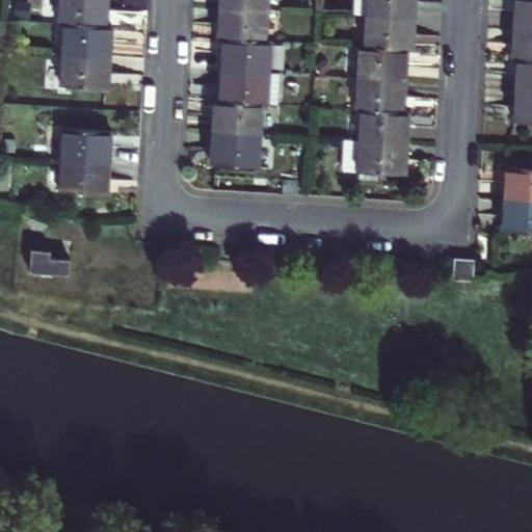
[(63,24),(105,25),(107,0),(59,0),(58,23),(63,24)]
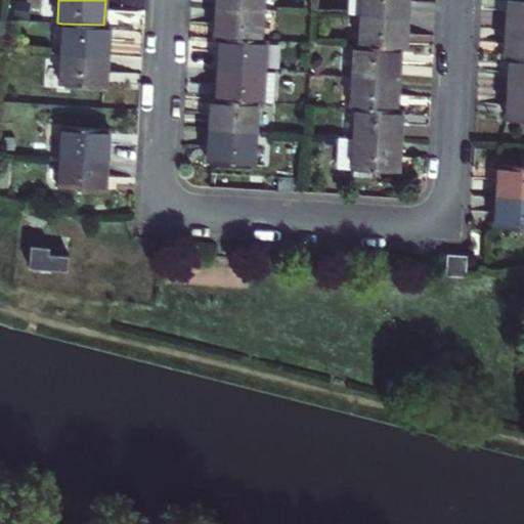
[(213,0),(213,6),(260,8),(260,0),(213,0)]
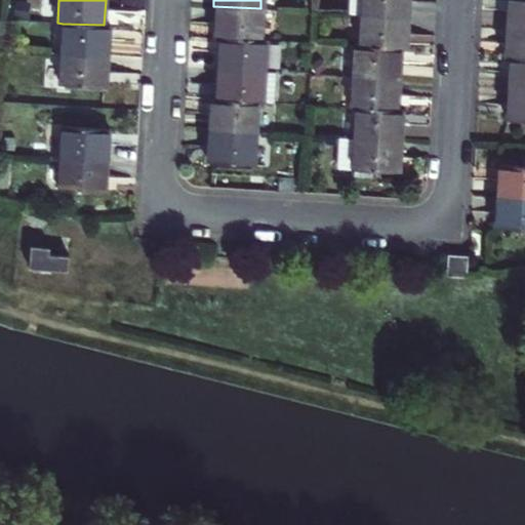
[(359,0),(359,14),(404,16),(404,0),(359,0)]
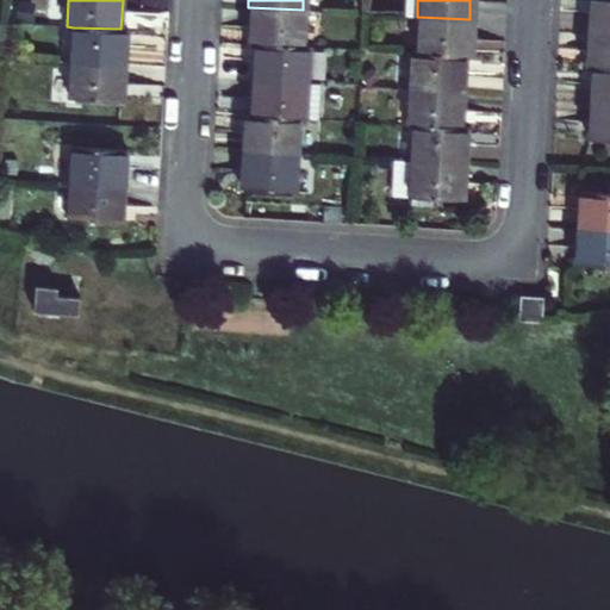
[(609,0),(589,0),(587,30),(609,30),(609,0)]
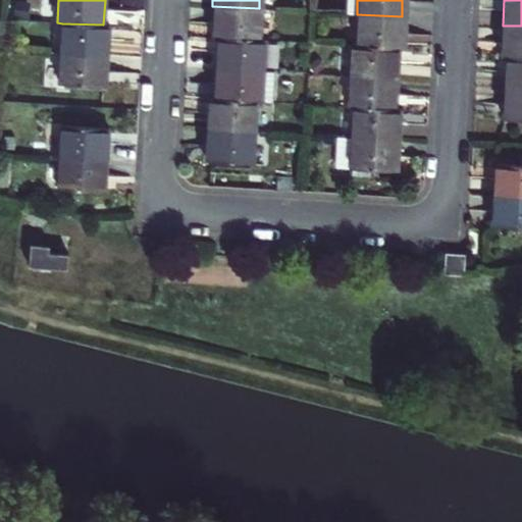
[(216,37),(257,40),(259,8),(212,6),(210,37),(216,37)]
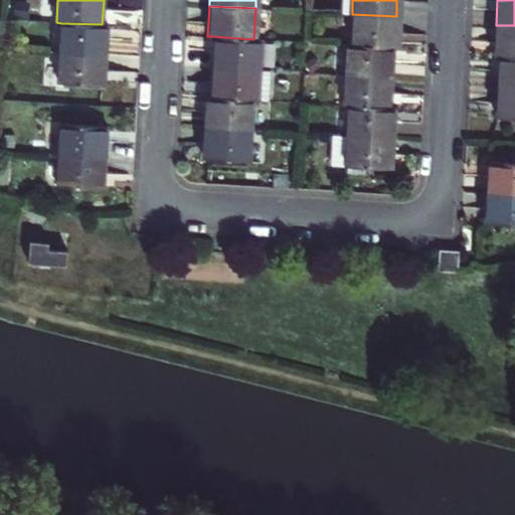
[(350,44),(390,47),(394,47),(396,16),(352,14),(350,44)]
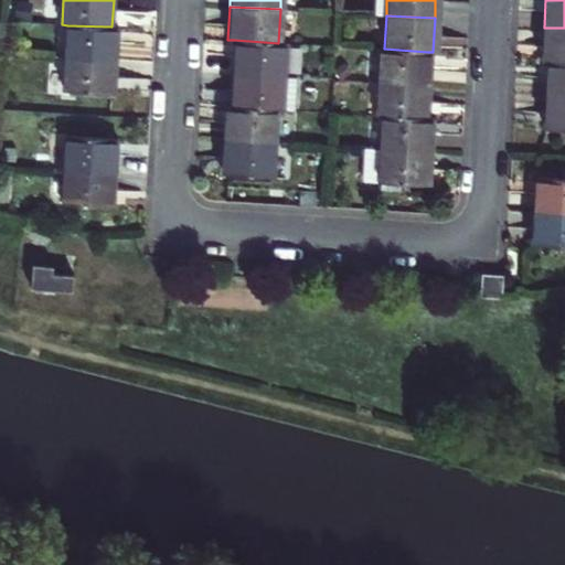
[(117,28),(112,27),(67,25),(65,59),(115,61),(117,28)]
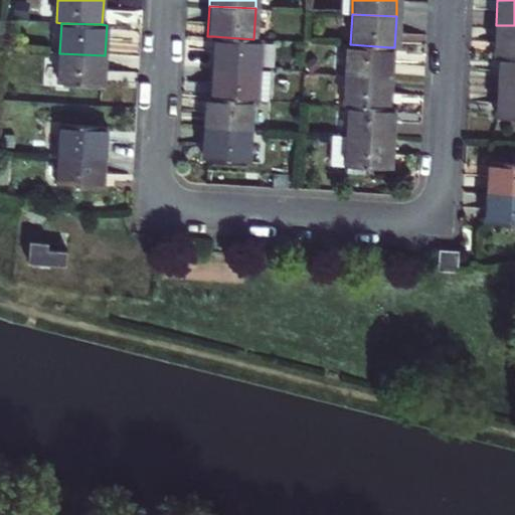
[(514,55),(514,25),(496,25),(494,55),(499,55),(514,55)]
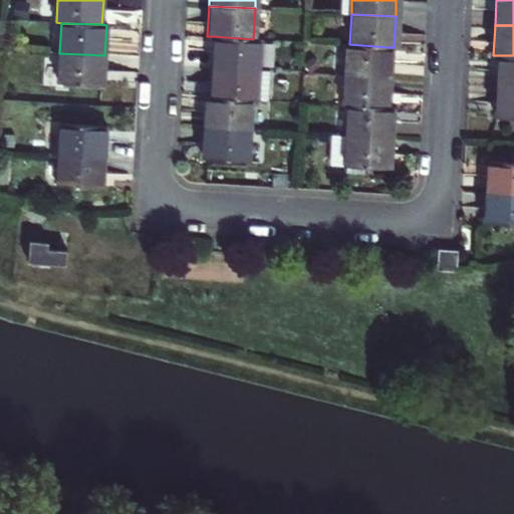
[(213,36),(211,66),(257,69),(258,39),(253,39),(213,36)]
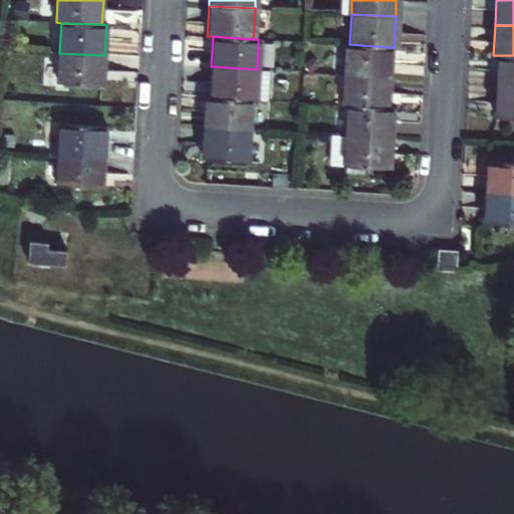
[(388,77),(390,47),(349,44),(343,44),(341,74),(388,77)]
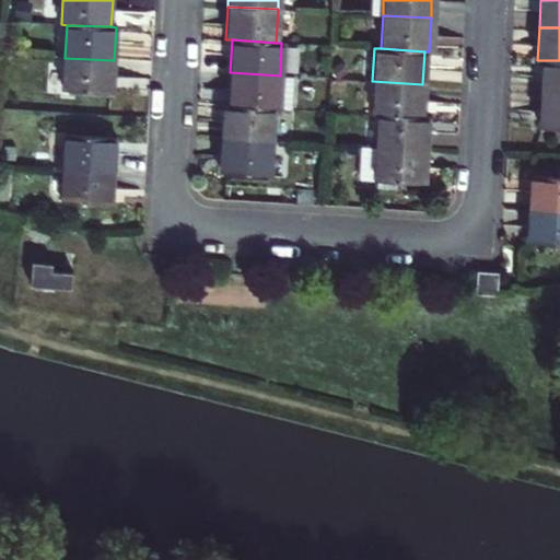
[(114,60),(65,58),(63,90),(113,92),(114,60)]
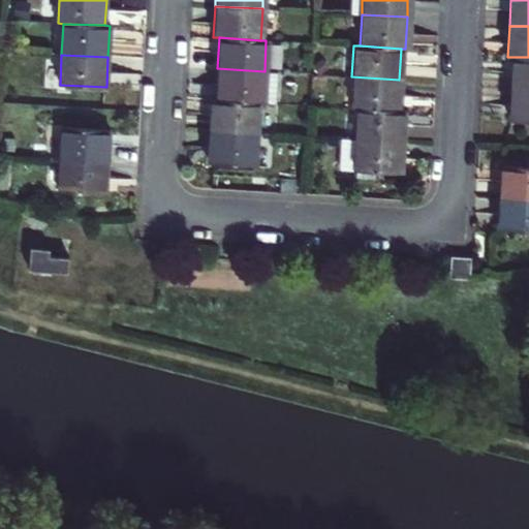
[(528,57),(512,57),(510,88),(528,89),(528,57)]
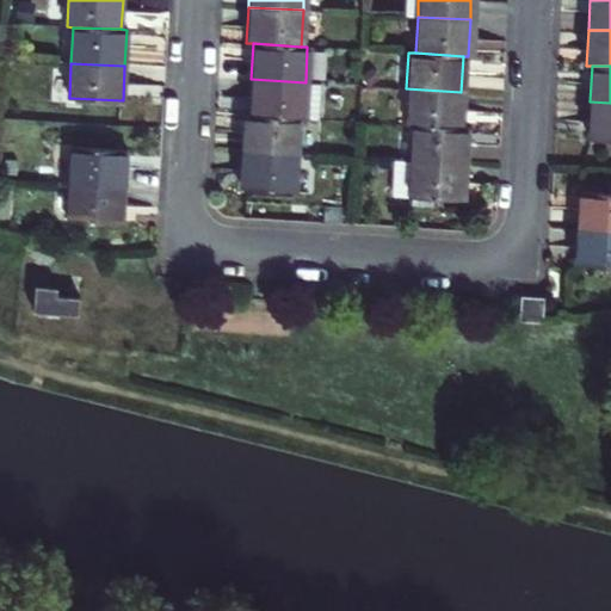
[(248,115),(297,118),(303,118),(306,82),(251,79),(248,115)]
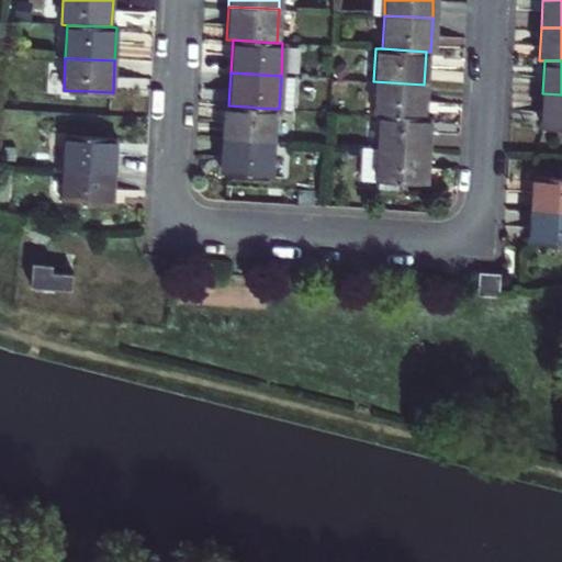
[(292,109),(294,77),(281,76),(279,109),(292,109)]
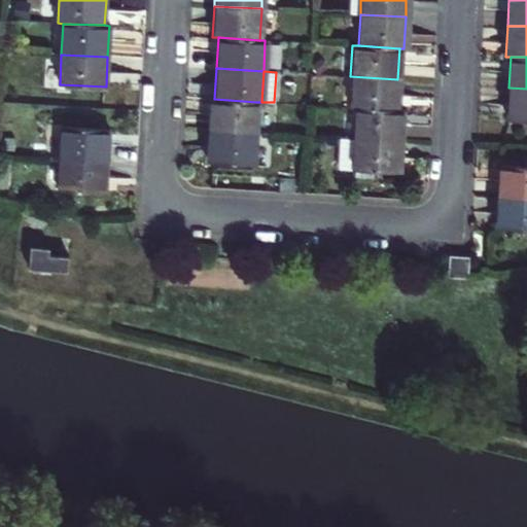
[(355,107),(395,109),(397,79),(350,76),(349,107),(355,107)]
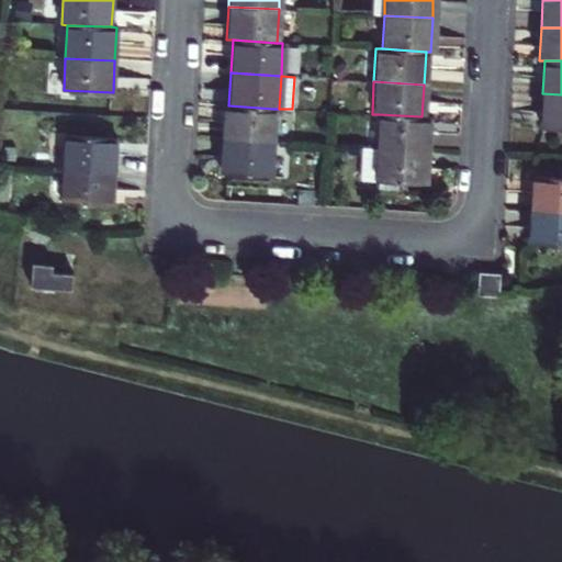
[(561,94),(542,93),(540,126),(561,127),(561,94)]
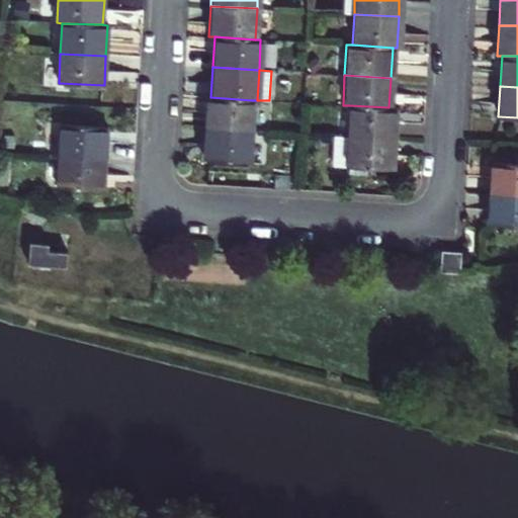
[(205,97),(203,127),(250,131),(252,100),(210,97),(205,97)]
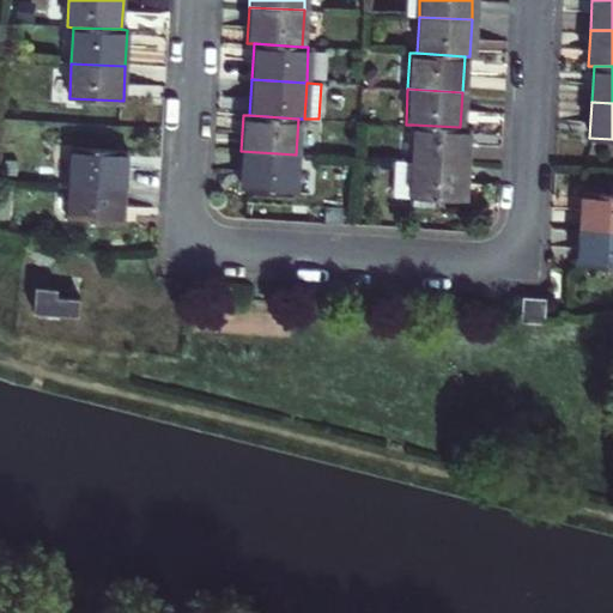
[(413,125),(411,161),(463,164),(466,128),(460,127),(413,125)]
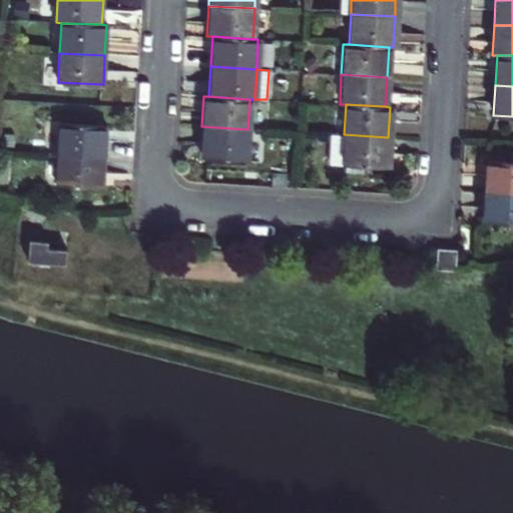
[(104,126),(60,124),(59,155),(102,156),(104,126)]
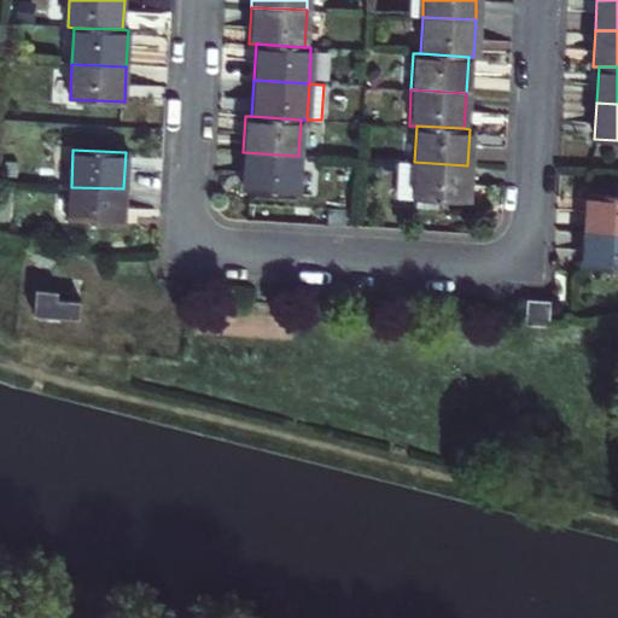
[(296,192),(298,156),(243,152),(240,188),(296,192)]
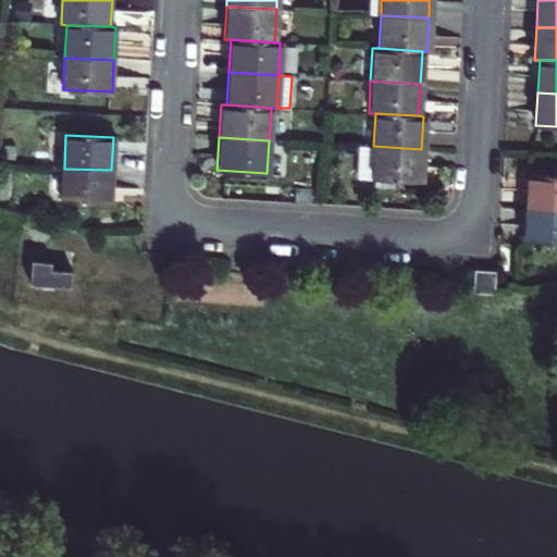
[(371,178),(373,146),(359,145),(358,177),(371,178)]
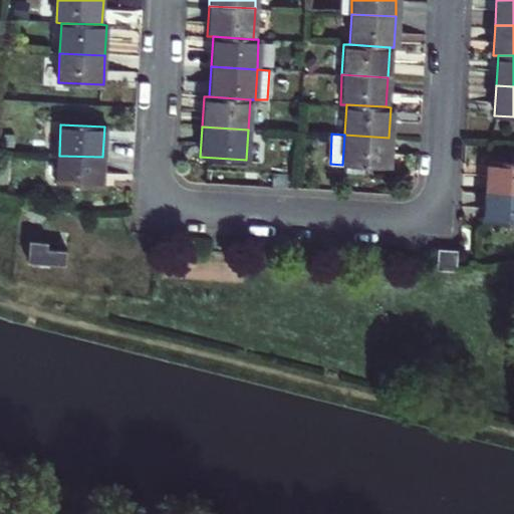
[(344,135),(342,165),(388,168),(389,138),(344,135)]
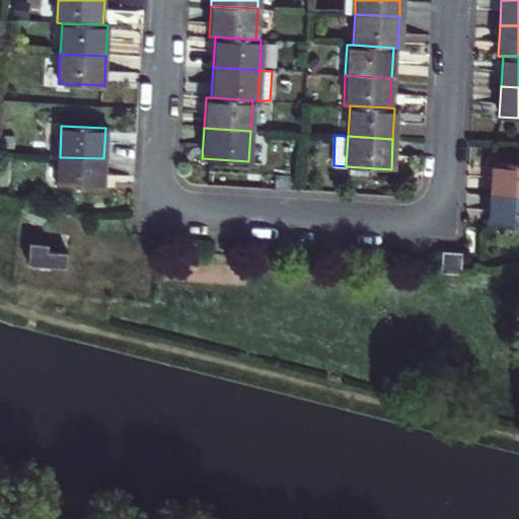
[(102,190),(103,158),(60,157),(58,187),(102,190)]
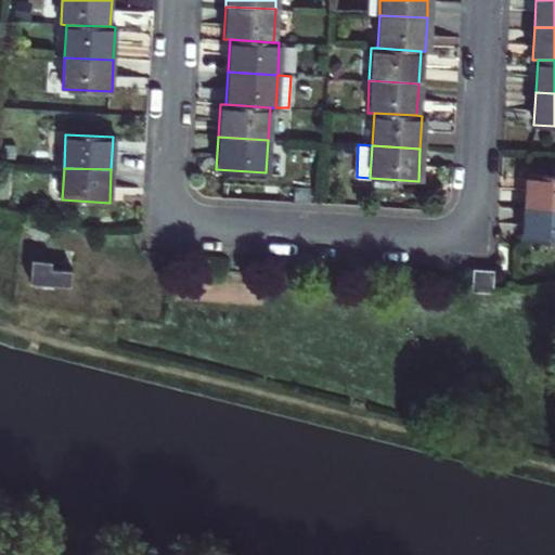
[(554,173),(526,172),(524,206),(554,207),(554,173)]
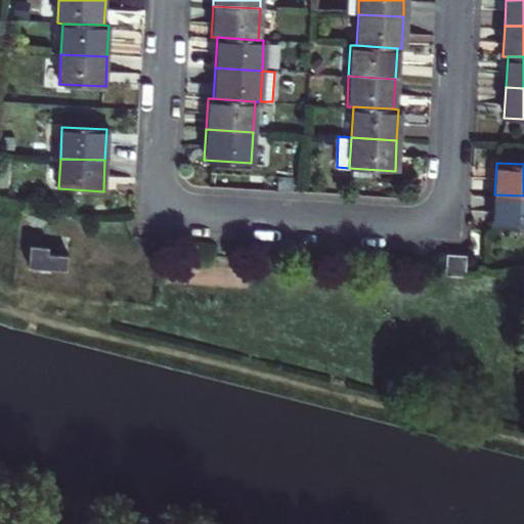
[(523,227),(523,195),(494,194),(492,226),(523,227)]
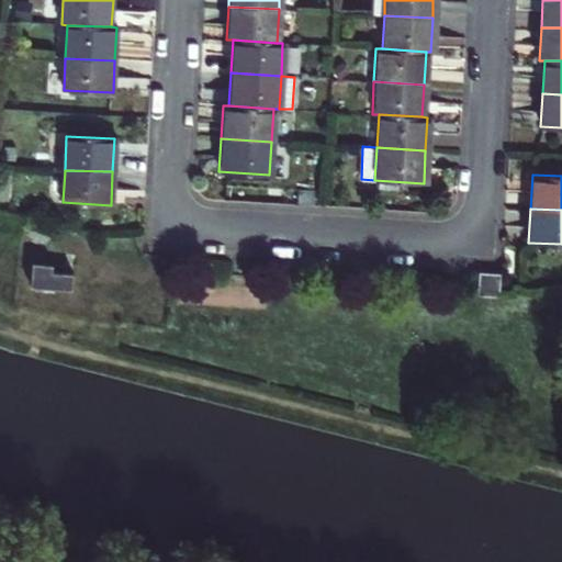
[(51,269),(24,267),(22,290),(65,294),(65,278),(51,276),(51,269)]
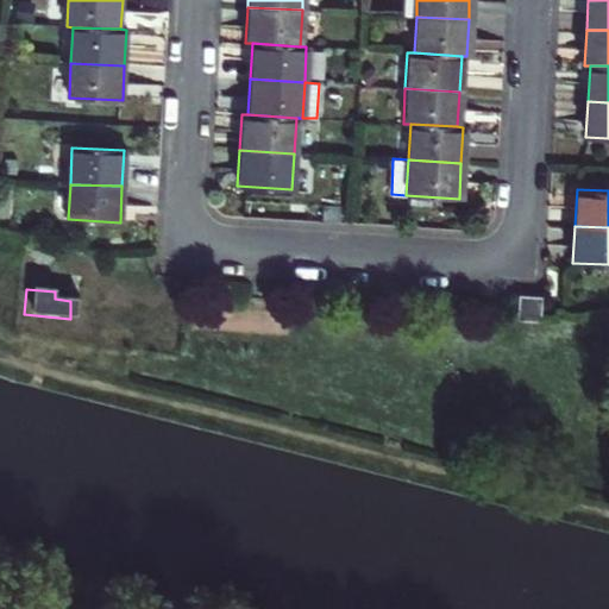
[(518,294),(516,319),(532,320),(533,295),(518,294)]
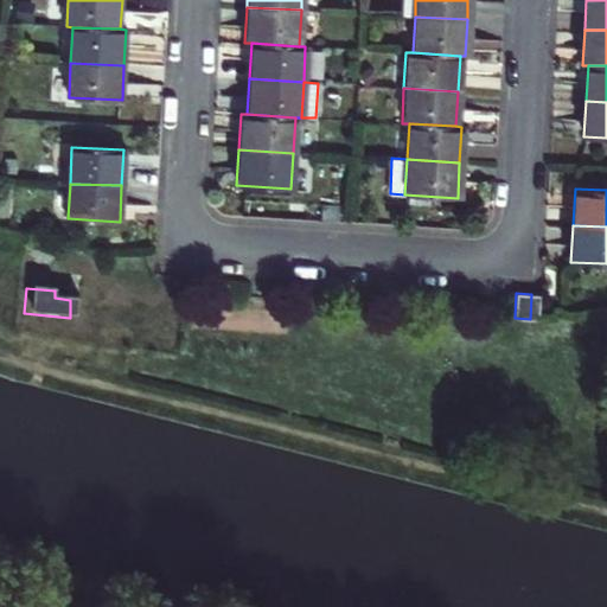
[(531,294),(530,319),(538,320),(540,294),(531,294)]
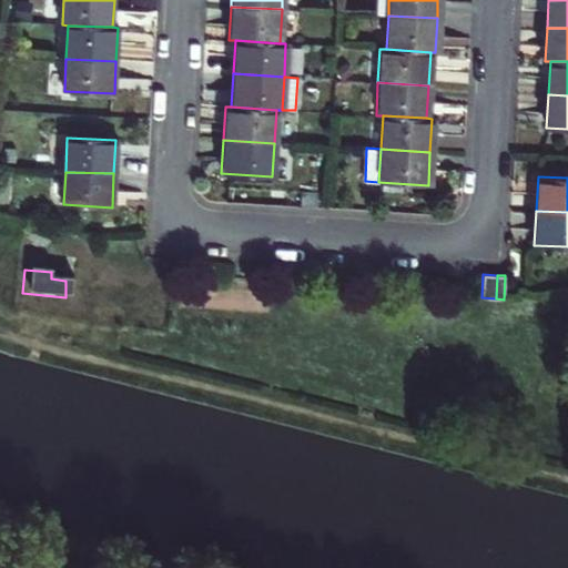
All buildings are outlined.
